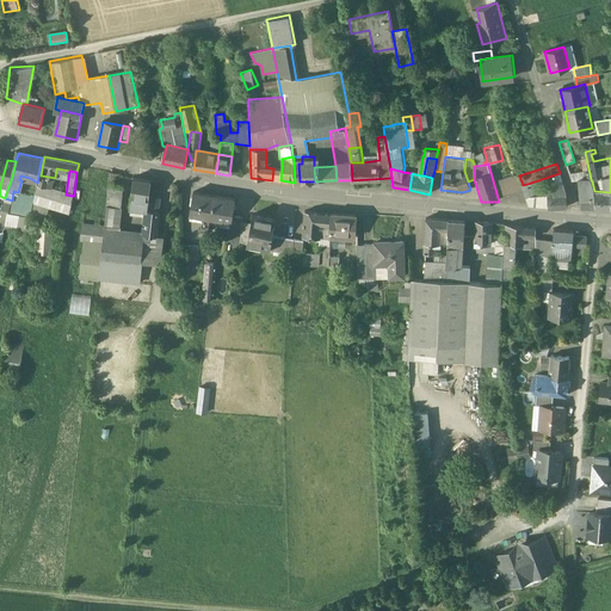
[(560,173),(531,183),(536,196),(548,196),(566,195),(560,173)]
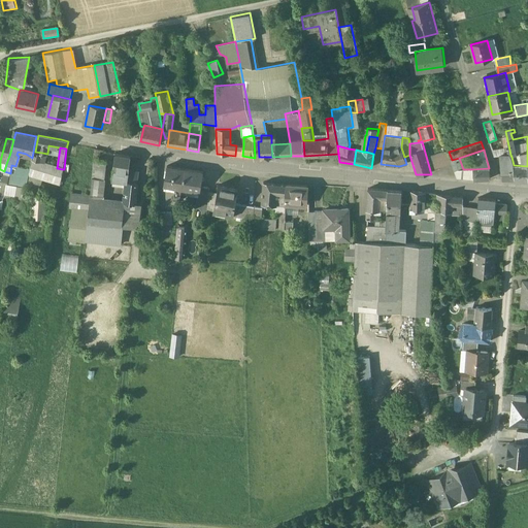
[(449,151),(431,157),(435,169),(453,164),(452,160),(449,152),(449,151)]
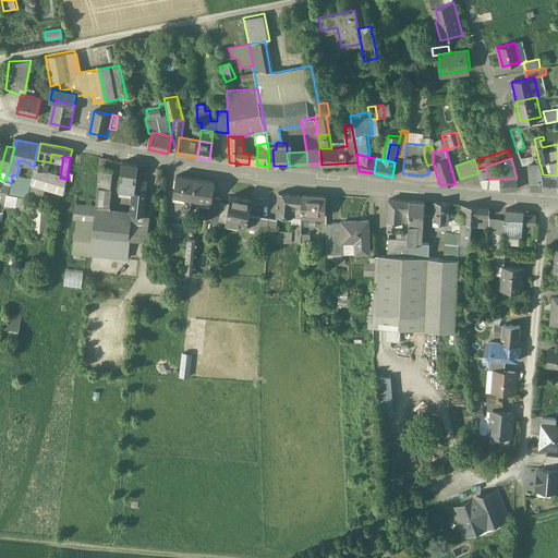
[(45,161),(37,160),(31,191),(39,192),(45,161)]
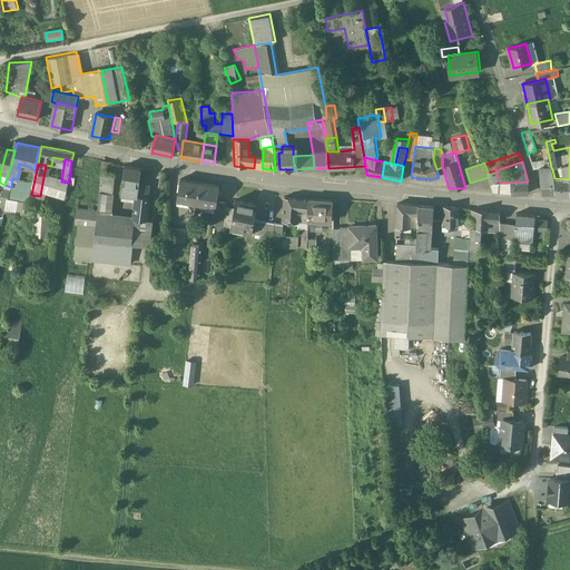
[(40,196),(31,195),(30,203),(43,207),(46,194),(67,200),(67,183),(61,182),(49,176),(51,166),(46,165),(40,196)]
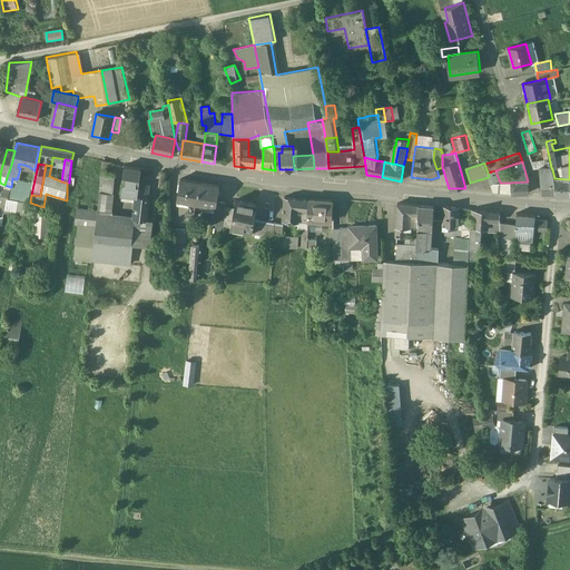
[(141,169),(125,166),(121,194),(138,196),(140,183),(141,169)]
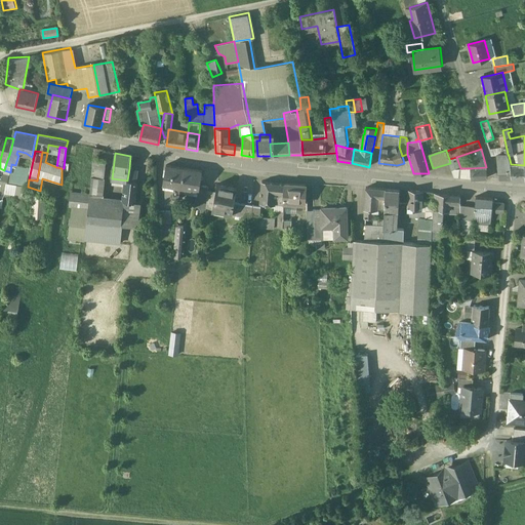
[(509,156),(497,157),(499,179),(512,179),(511,164),(509,156)]
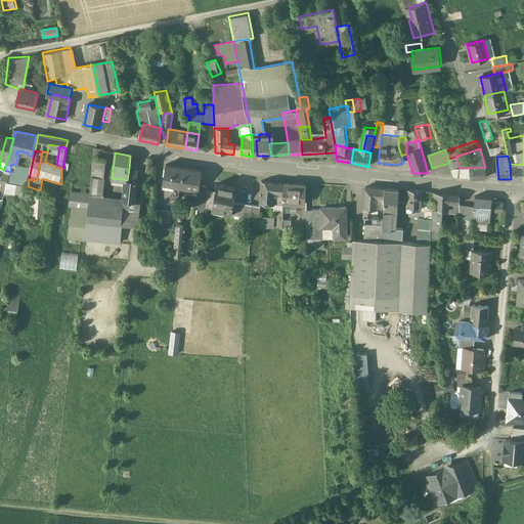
[(448,159),(449,163),(454,179),(472,179),(470,168),(460,168),(455,157),(448,159)]
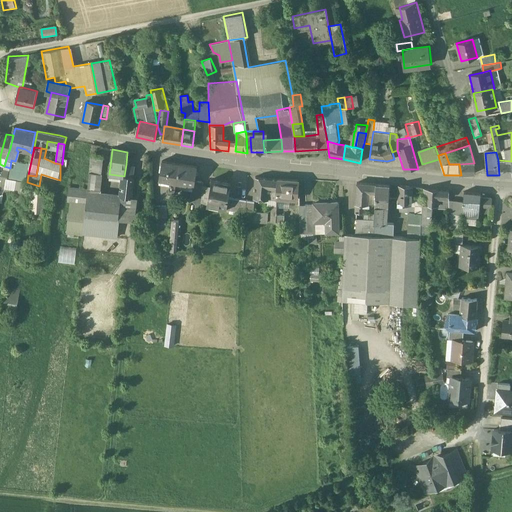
[(29,164),(16,161),(15,161),(11,160),(10,168),(8,177),(26,180),(27,175),(29,164)]
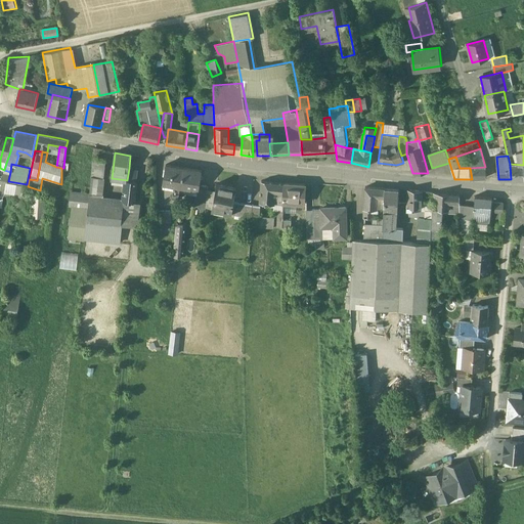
[(106,165),(94,164),(92,181),(103,183),(106,165)]
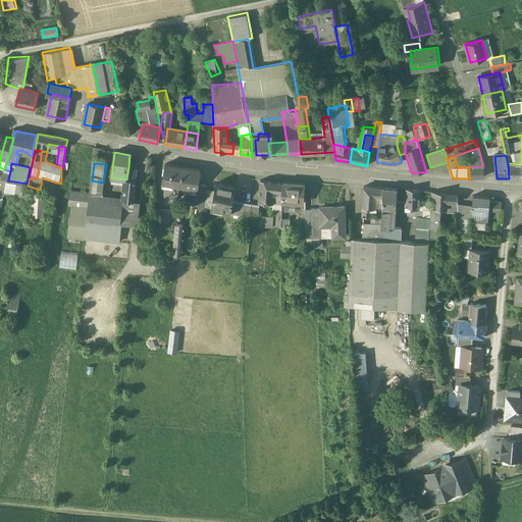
[(521,164),(508,163),(509,178),(521,178),(521,164)]
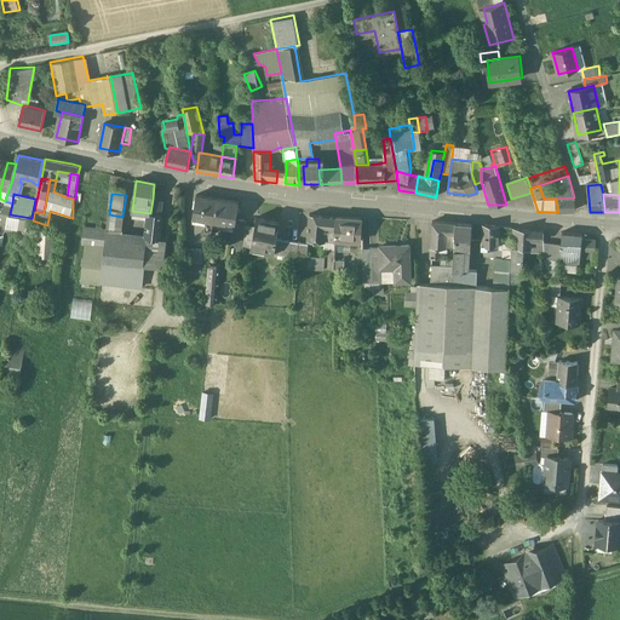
[(217,199),(196,196),(193,218),(207,220),(213,222),(217,199)]
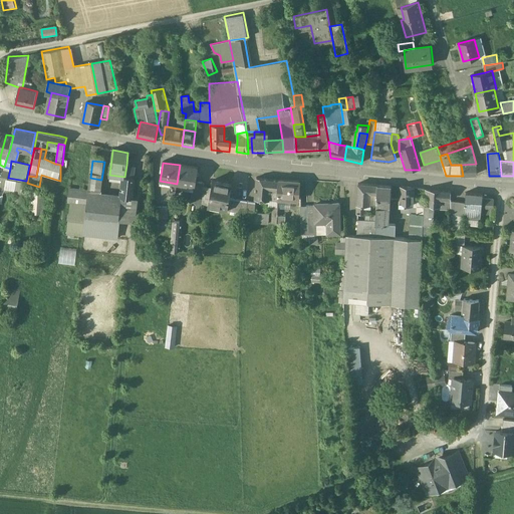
[(476,164),(461,165),(463,176),(478,175),(476,164)]
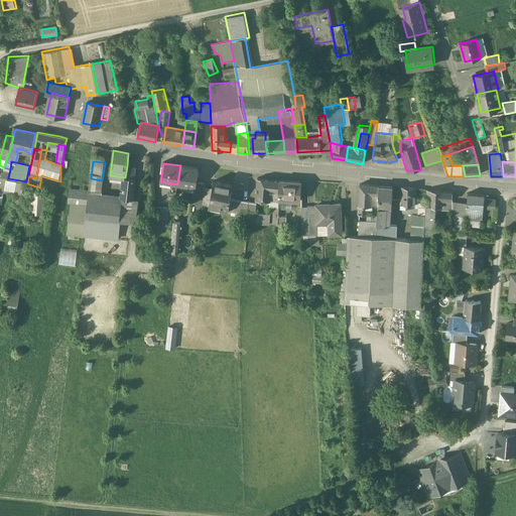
[(21,207),(26,181),(8,178),(10,169),(4,167),(0,165),(0,205),(1,205),(3,192),(17,195),(15,206),(21,207)]
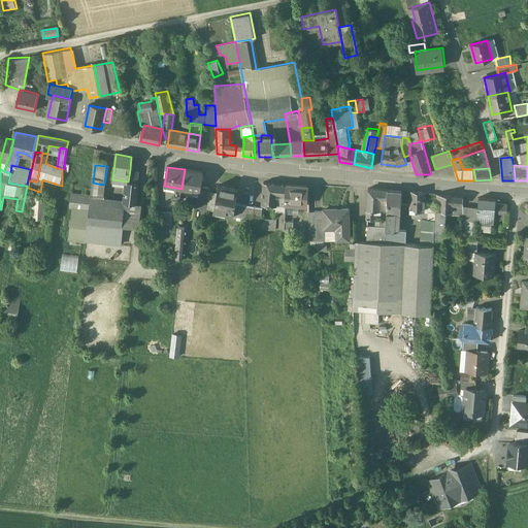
[(130,169),(128,182),(126,199),(126,203),(135,204),(139,170),(130,169)]
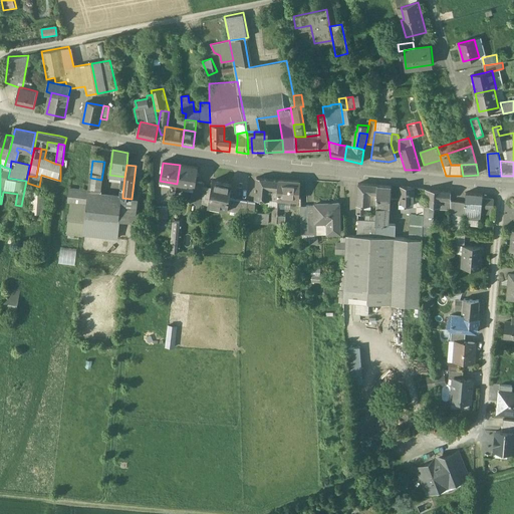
[(198,168),(180,165),(177,184),(177,185),(195,188),(198,168)]
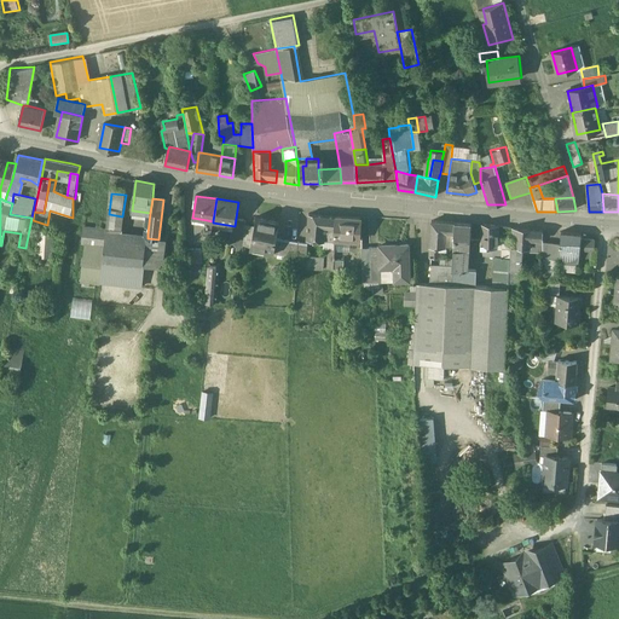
[(122,217),(109,214),(108,229),(103,262),(126,266),(123,282),(144,284),(146,267),(163,268),(167,241),(158,239),(148,238),(148,233),(121,230),(122,217)]
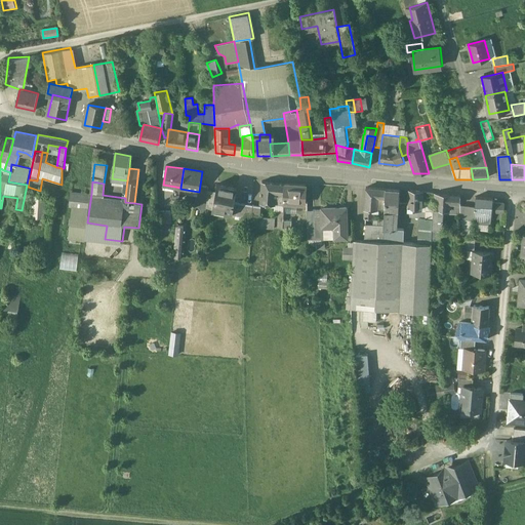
[(284,185),(263,182),(260,204),(284,206),(284,200),(275,199),(276,194),(283,195),(284,185)]
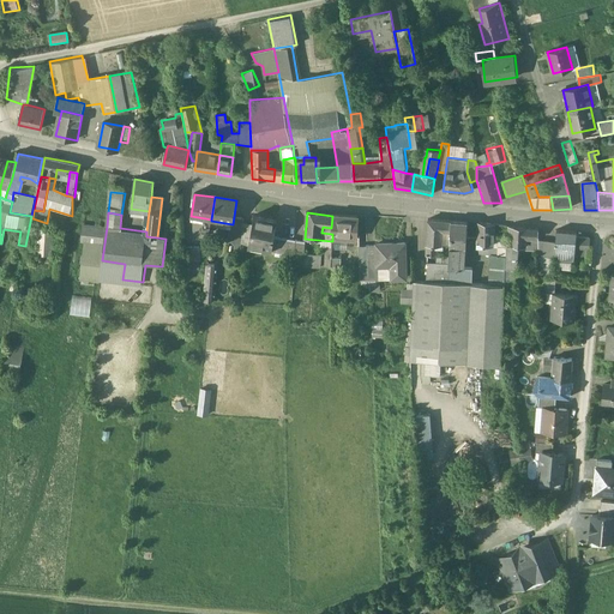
[(278,221),(254,216),(250,245),(272,250),(278,221)]
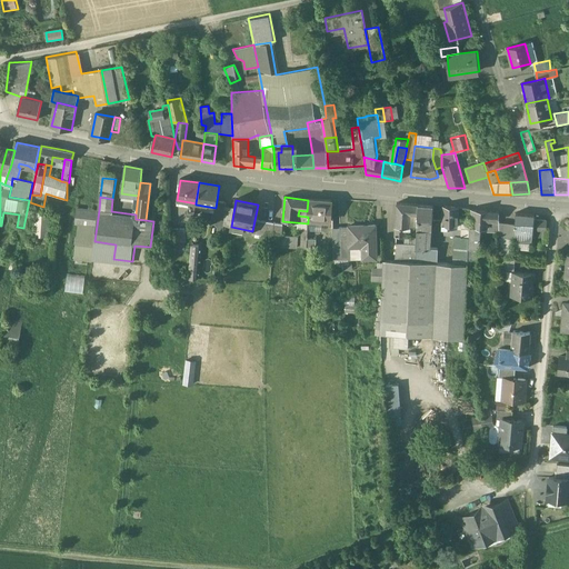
[(331,201),(308,200),(307,211),(307,213),(309,217),(308,219),(330,220),(331,201)]
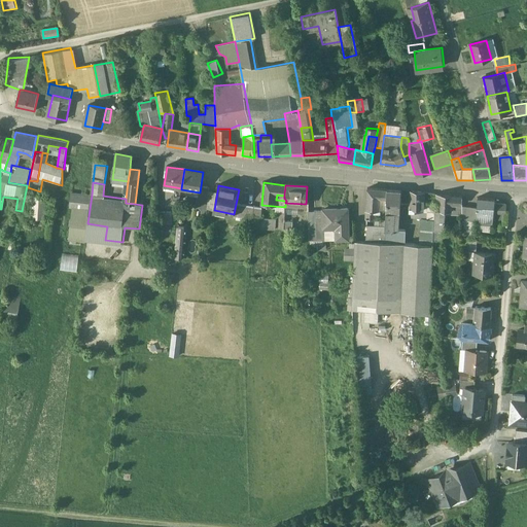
[(210,187),(203,186),(201,200),(208,201),(210,187)]
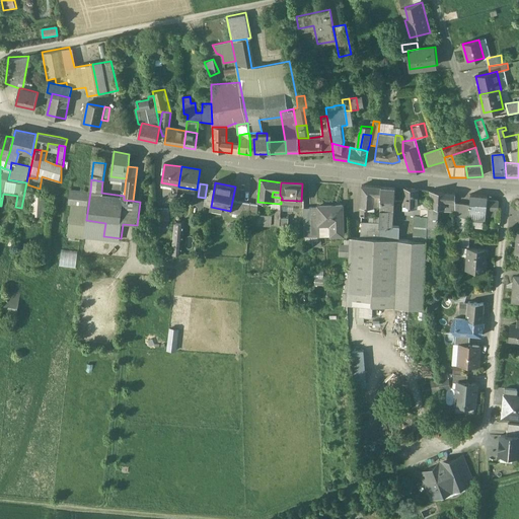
[(374,188),(362,187),(361,207),(362,207),(369,207),(374,207),(374,196),(374,188)]
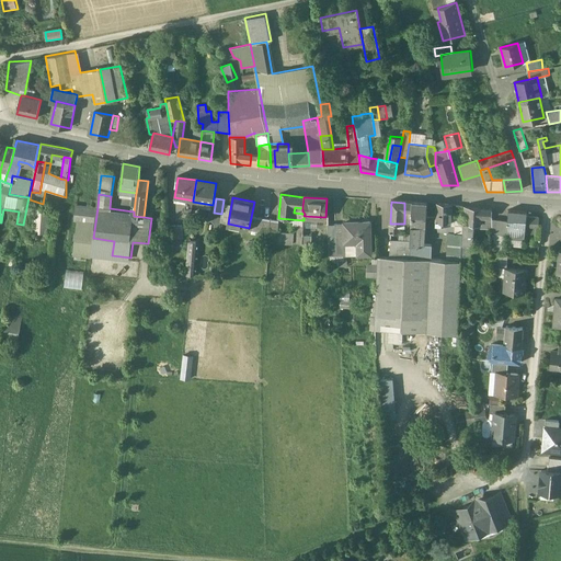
[(427,204),(412,203),(412,212),(411,226),(425,226),(426,226),(427,204)]
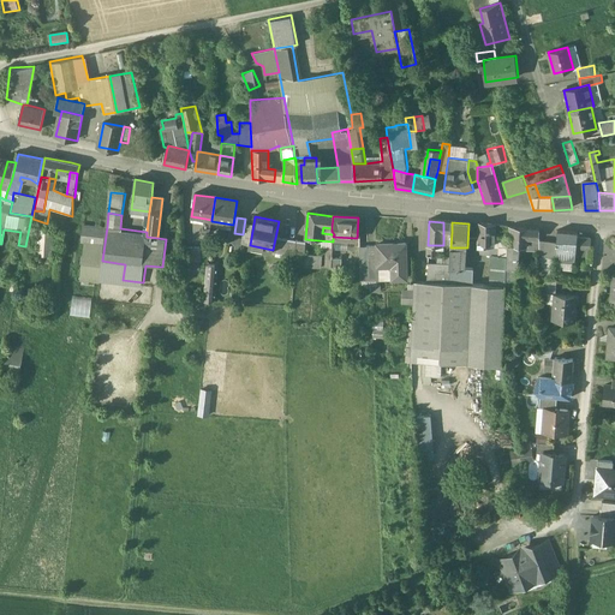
[(495,225),(479,224),(479,244),(494,245),(495,227),(495,225)]
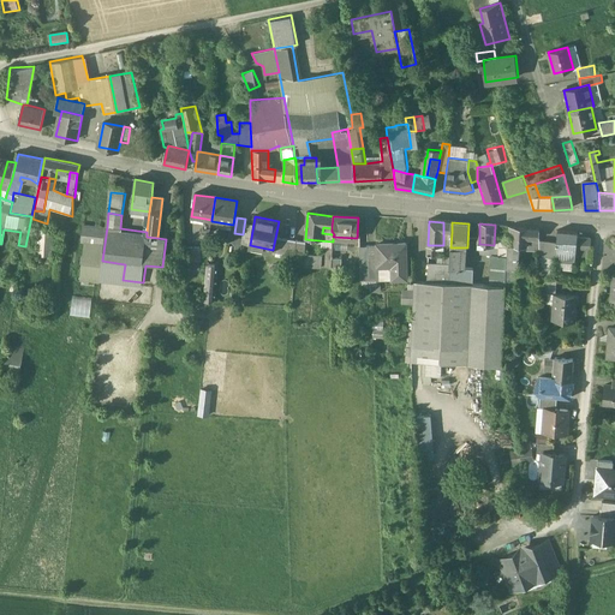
[(102,261),(107,227),(83,226),(82,244),(85,244),(81,280),(100,282),(102,261)]
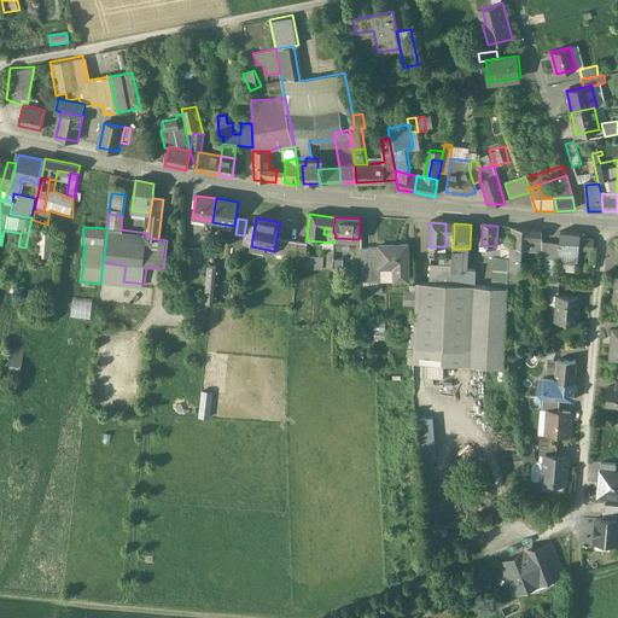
[(54,229),(36,228),(36,240),(33,240),(33,246),(35,246),(35,256),(54,257),(54,229)]
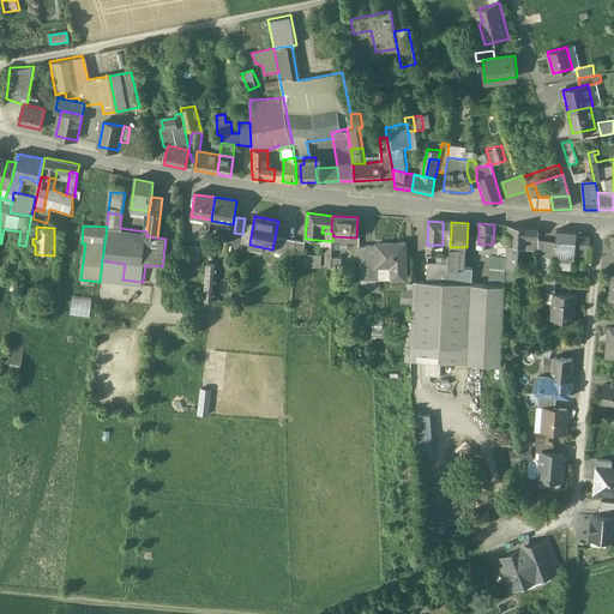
[(509,227),(494,227),(493,245),(479,244),(479,256),(491,256),(506,257),(507,246),(509,227)]
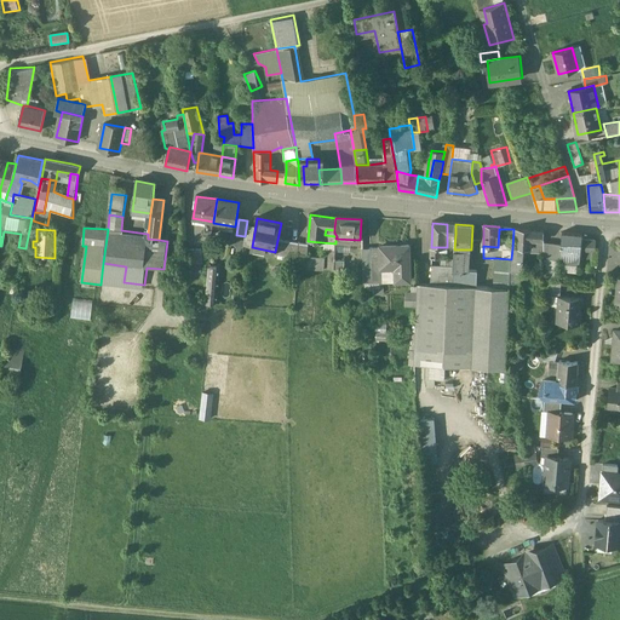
[(544,231),(514,229),(512,248),(522,248),(530,248),(532,240),(545,241),(544,231)]
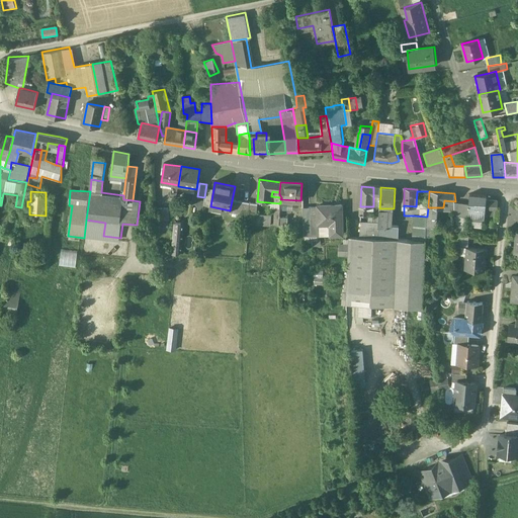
[(487,196),(470,195),(469,205),(469,208),(486,210),(486,205),(487,201),(487,196)]
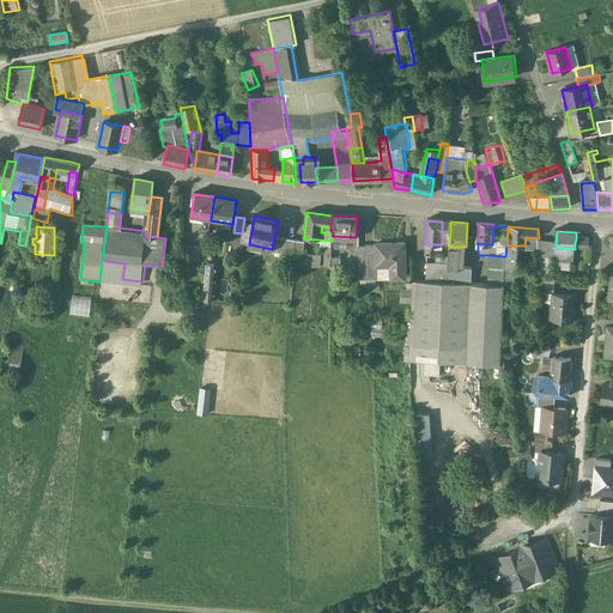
[(589,240),(576,238),(575,243),(580,244),(580,249),(588,249),(589,240)]
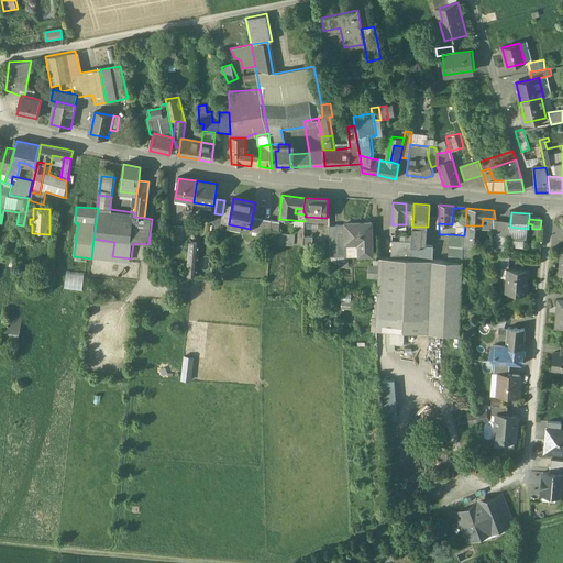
[(365,222),(361,223),(345,224),(345,225),(346,244),(349,244),(349,256),(373,256),(372,223),(365,223),(365,222)]
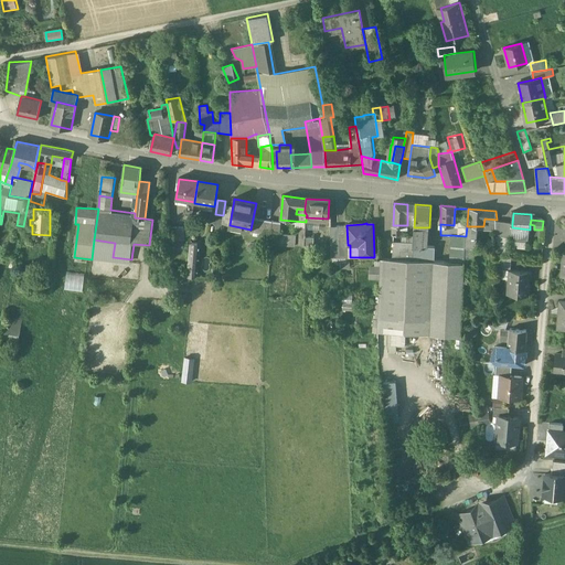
[(512,224),(497,223),(497,235),(497,255),(499,256),(509,257),(511,241),(511,237),(512,227),(512,224)]
